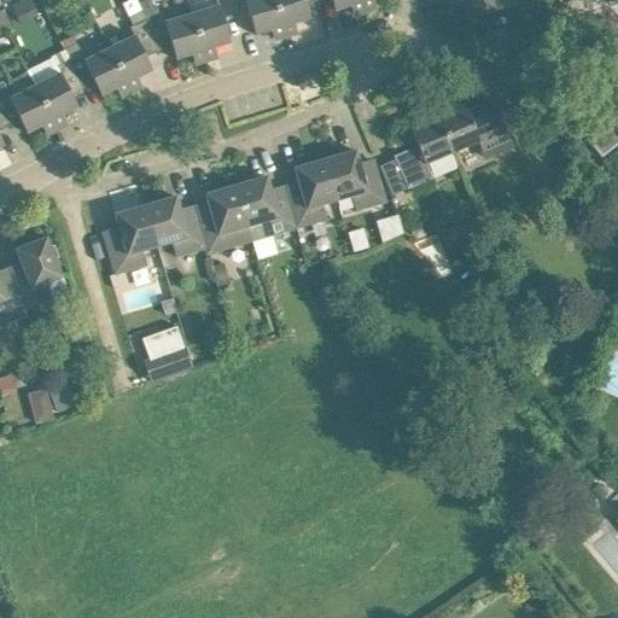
[(19,0),(11,5),(19,24),(36,17),(28,0),(19,0)]
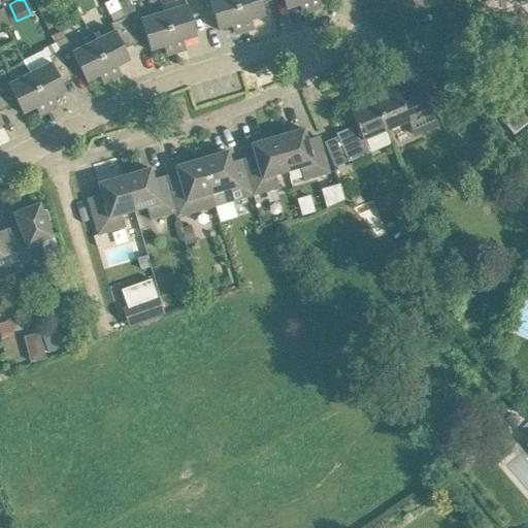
[(130,0),(125,0),(118,3),(121,9),(136,44),(146,39),(150,52),(163,46),(165,54),(175,51),(163,11),(140,19),(138,11),(136,12),(130,0)]
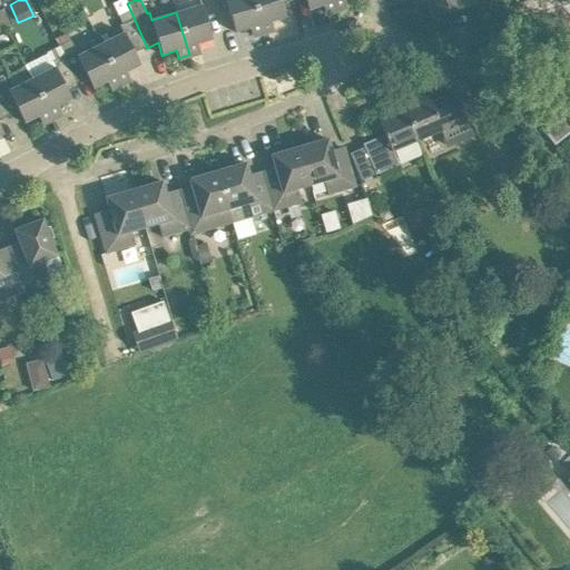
[(263,32),(252,0),(225,0),(235,32),(249,28),(252,35),(263,32)]
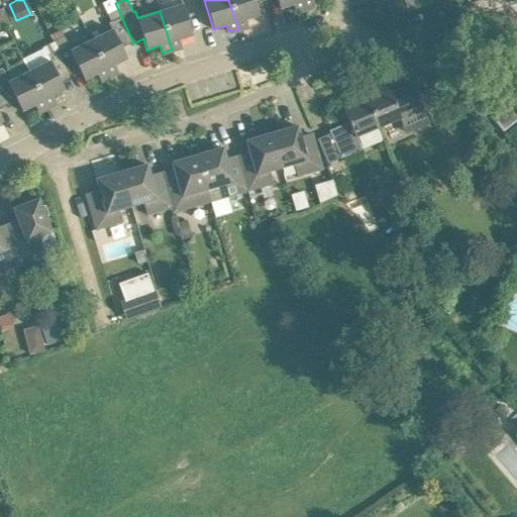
[(253,0),(228,0),(238,29),(247,26),(245,19),(259,15),(253,0)]
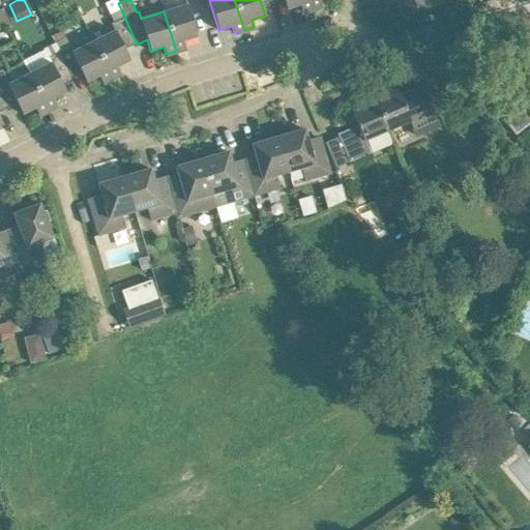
[(271,0),(271,1),(274,0),(284,0),(287,9),(300,5),(302,11),(312,8),(308,0),(271,0)]
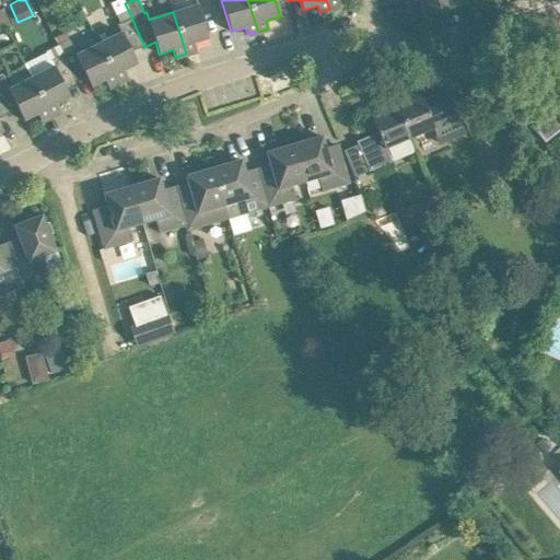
[(326,0),(329,9),(340,6),(338,0),(326,0)]
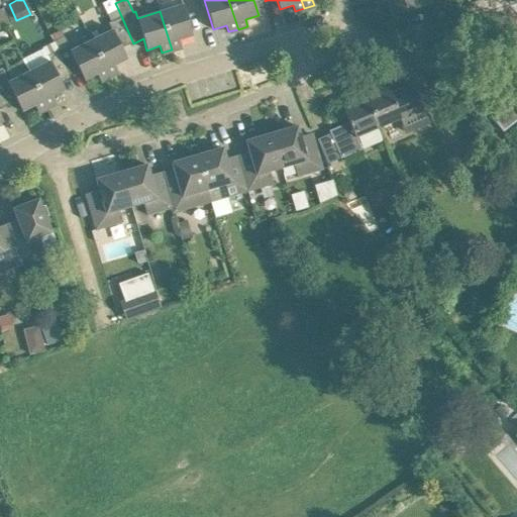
[(420,0),(379,0),(381,5),(387,4),(391,17),(422,7),(420,0)]
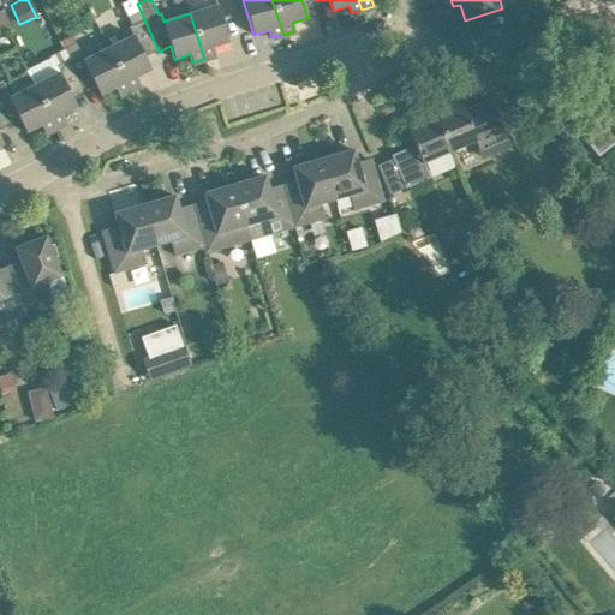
[(527,0),(509,6),(513,19),(538,12),(533,0),(527,0)]
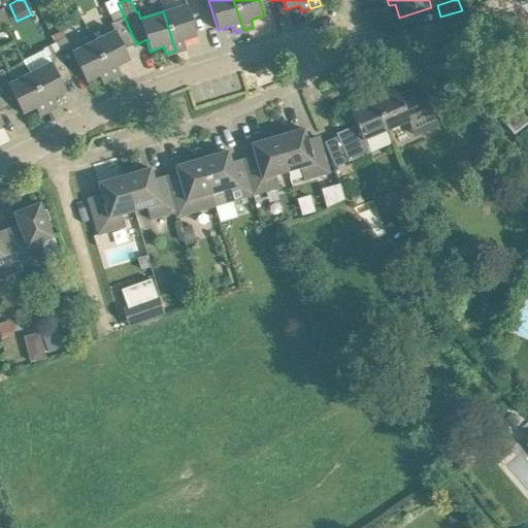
[(187,4),(163,11),(175,51),(185,47),(183,40),(196,36),(187,4)]
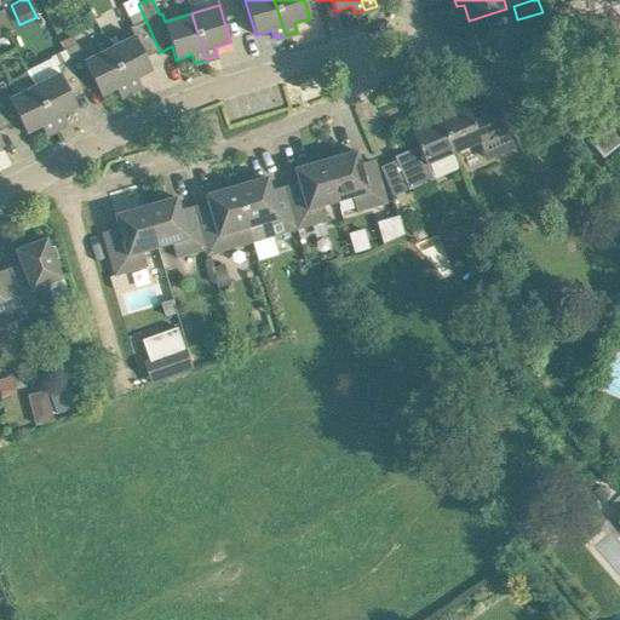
[(0,30),(1,30),(3,32),(10,28),(3,11),(0,11),(0,30)]
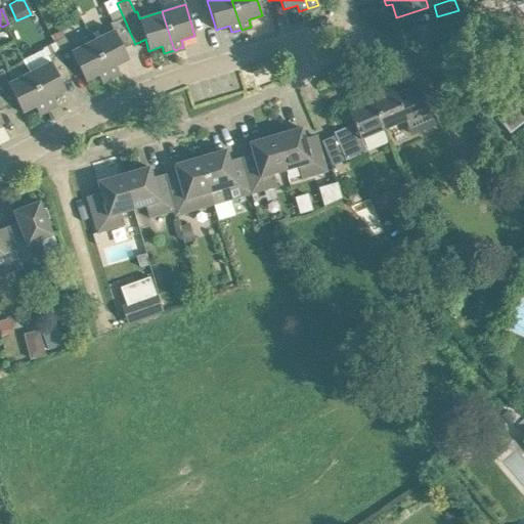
[(135,44),(120,9),(110,14),(113,22),(110,23),(113,29),(91,40),(110,77),(119,72),(116,67),(128,60),(123,49),(135,44)]
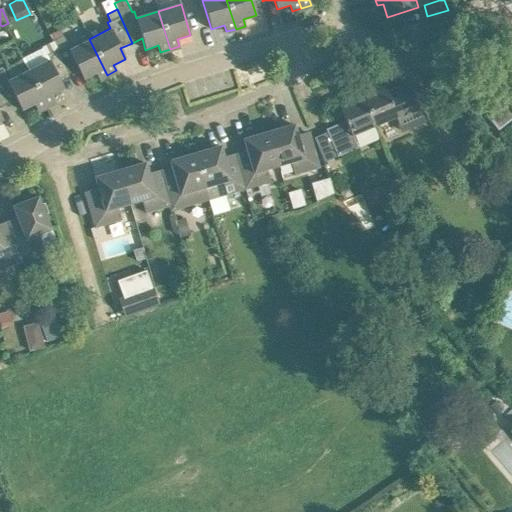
[(53,41),(52,42),(68,74),(78,69),(83,80),(96,74),(99,79),(107,75),(89,39),(69,49),(60,30),(50,34),(53,41)]
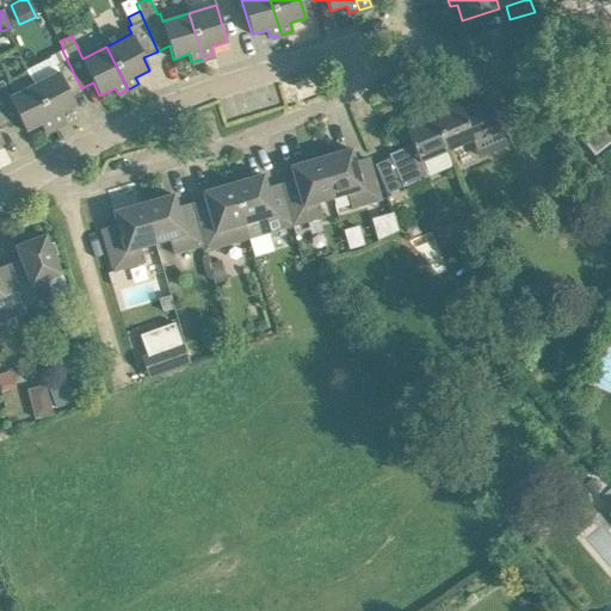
[(26,71),(34,86),(55,127),(66,121),(62,115),(76,106),(71,94),(81,88),(62,50),(50,56),(51,57),(26,71)]
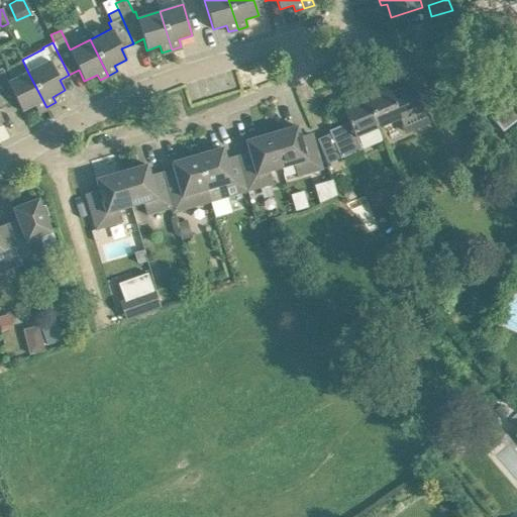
[(37,111),(46,107),(28,73),(8,83),(1,69),(0,70),(0,92),(7,106),(17,101),(22,112),(34,106),(37,111)]
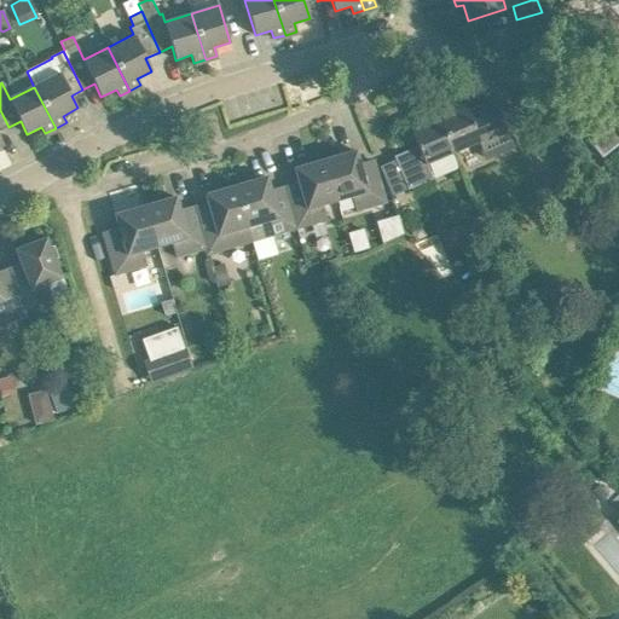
[(618,91),(602,104),(609,114),(584,134),(602,158),(618,144),(618,91)]
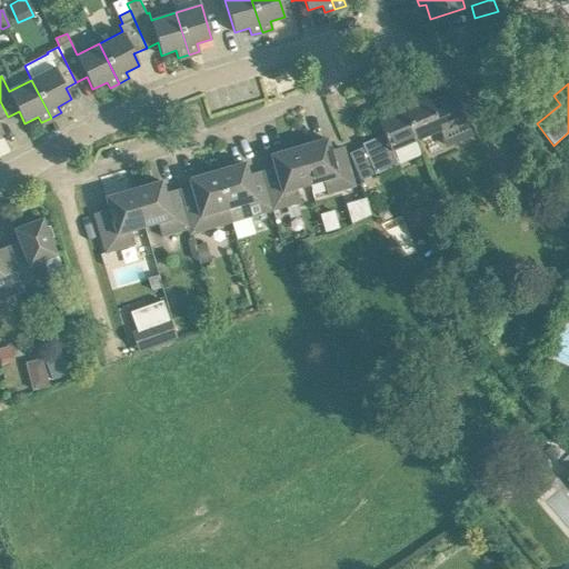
[(426,95),(401,105),(418,140),(440,131),(447,148),(472,136),(453,93),(437,100),(438,102),(430,106),(426,95)]
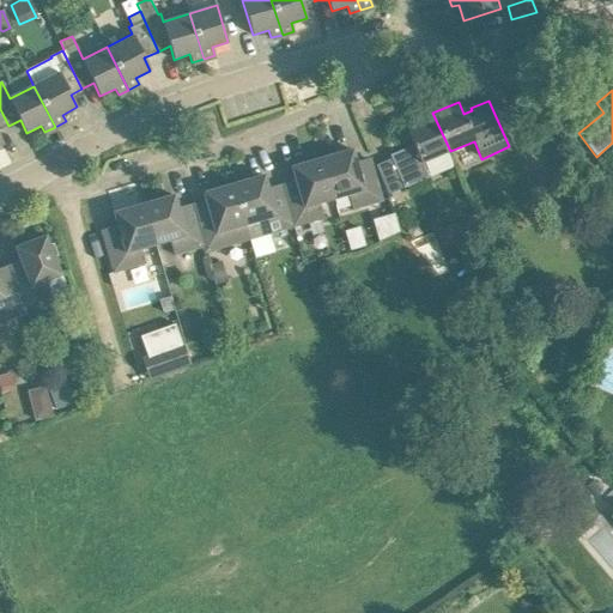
[(450,151),(432,113),(405,125),(413,145),(390,155),(392,158),(376,164),(388,194),(404,188),(429,177),(423,163),(450,151)]
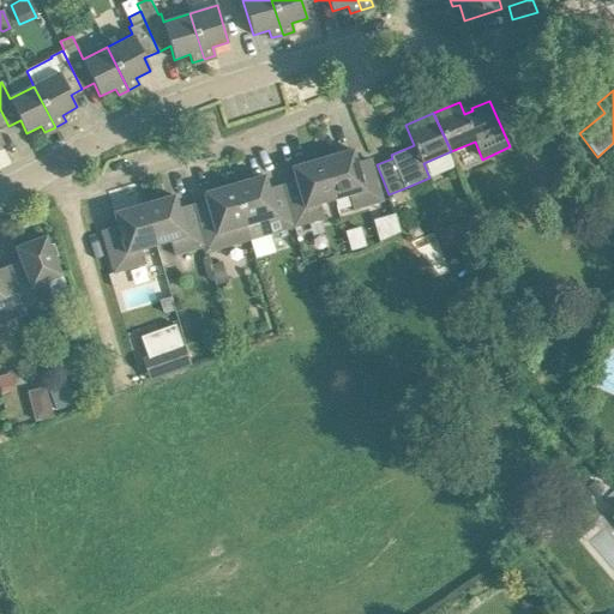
[(528,126),(542,150),(554,143),(540,119),(528,126)]
